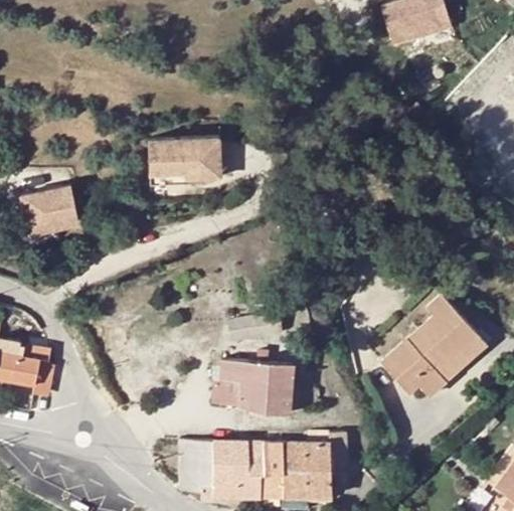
[(445,0),(412,0),(416,11),(386,18),(391,38),(451,24),(445,0)]
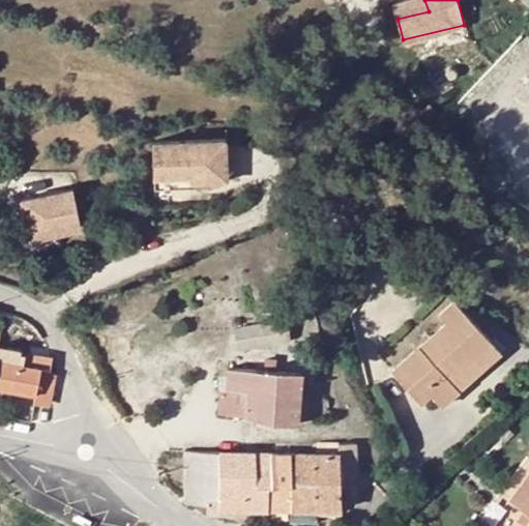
[(228,143),(154,145),(156,181),(193,180),(193,185),(229,184),(228,143)]
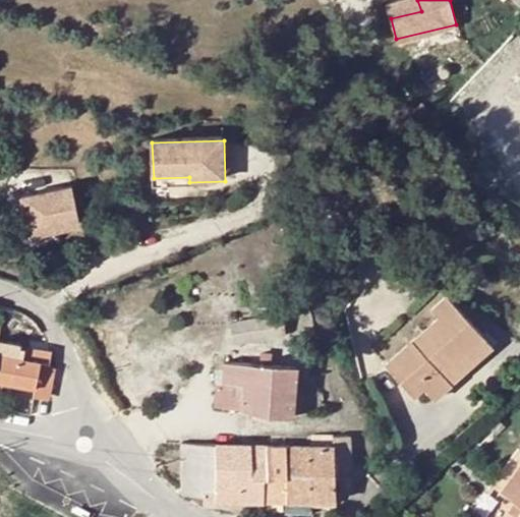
[(395,191),(385,196),(390,205),(399,199),(395,191)]
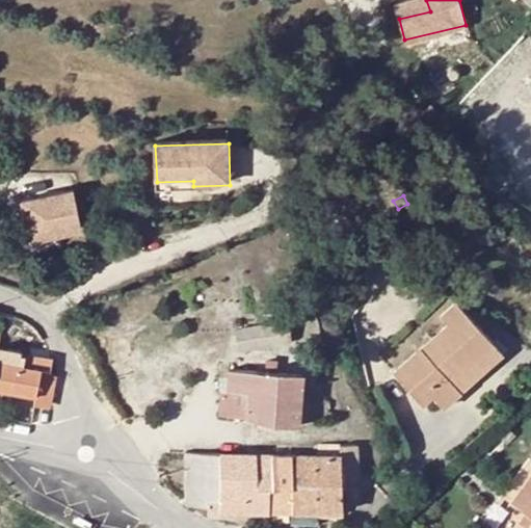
[(25,207),(34,249),(84,238),(75,196),(25,207)]
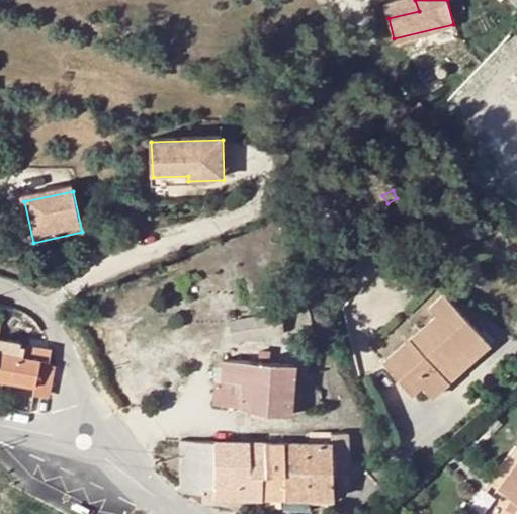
[(341,244),(330,249),(334,258),(345,253),(341,244)]
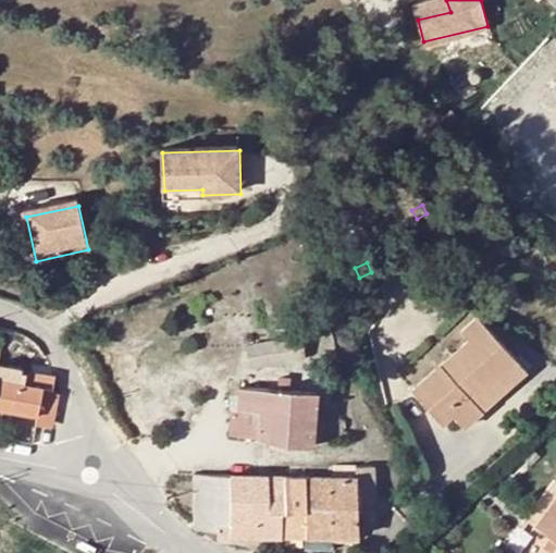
[(517,361),(478,320),(462,334),(470,342),(414,394),(444,427),(454,418),(464,430),(484,412),(472,401),(517,361)]
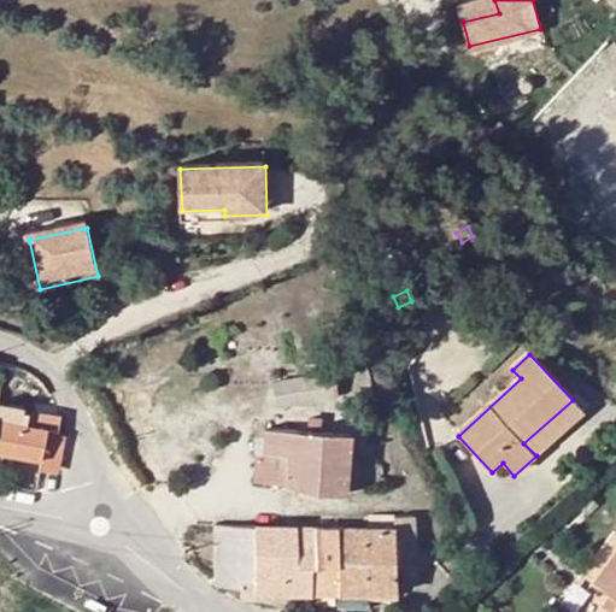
[(30,410),(33,393),(4,388),(0,405),(30,410)]
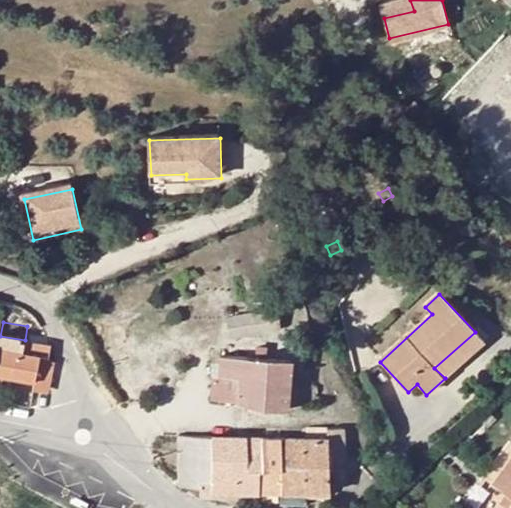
[(434,368),(445,378),(484,342),(475,332),(434,368)]
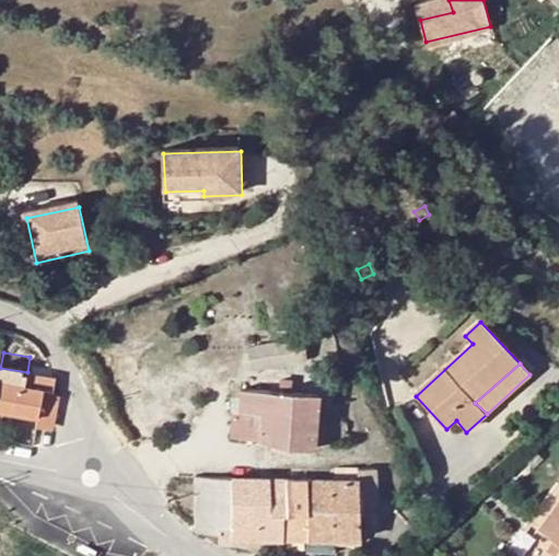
[(0,368),(0,413),(42,420),(42,425),(60,426),(63,401),(56,400),(58,383),(26,378),(27,372),(0,368)]
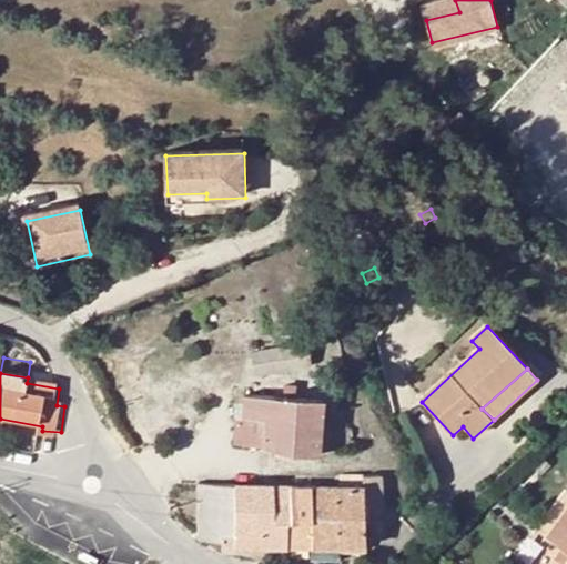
[(109,384),(99,392),(105,402),(115,394),(109,384)]
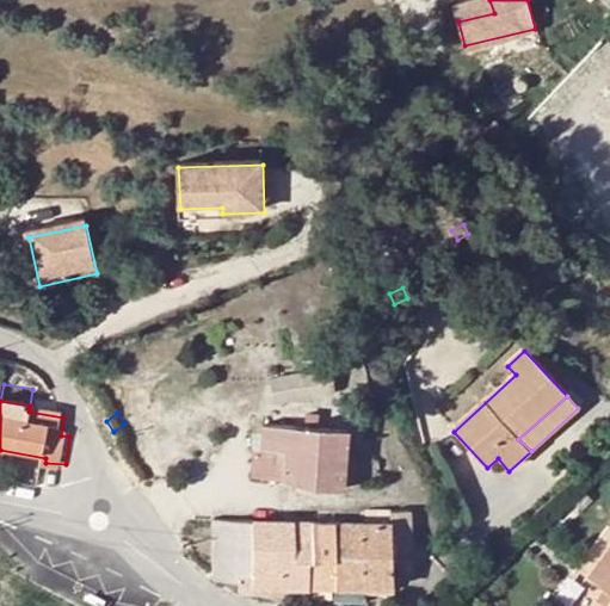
[(306,416),(305,431),(320,431),(320,418),(306,416)]
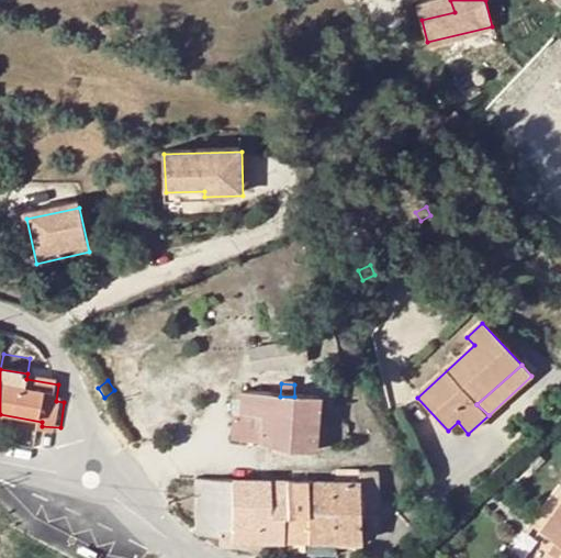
[(294,397),(280,397),(243,394),(242,404),(234,405),(233,415),(264,416),(262,444),(290,452),(294,397)]
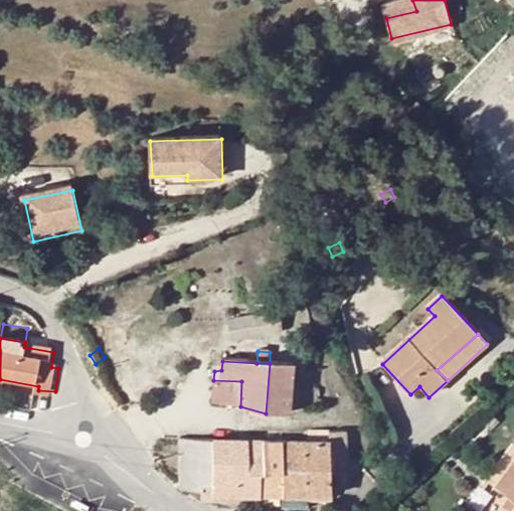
[(294,364),(270,363),(266,413),(291,413),(294,364)]
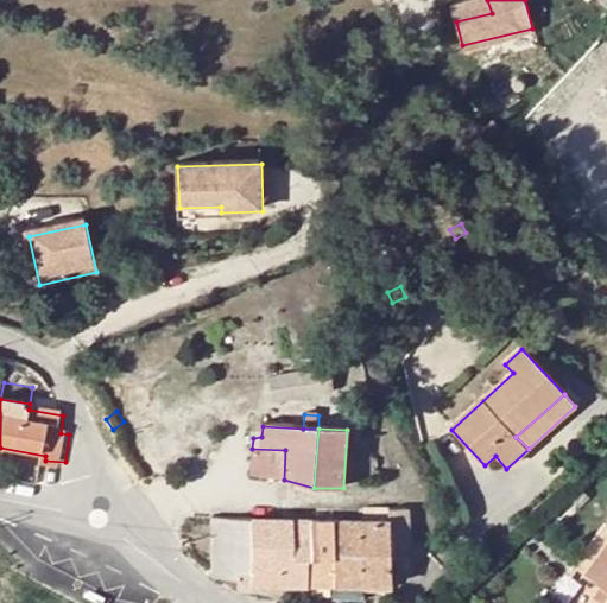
[(367,443),(356,445),(365,483),(380,480),(377,458),(372,459),(367,443)]
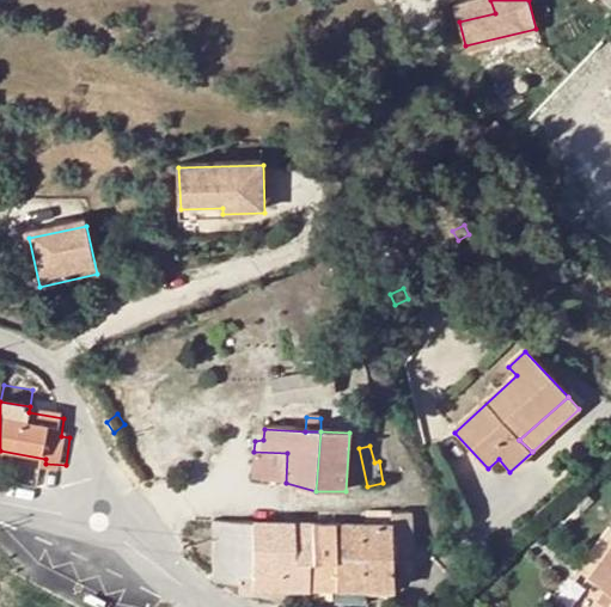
[(254,452),(252,482),(286,483),(287,453),(254,452)]
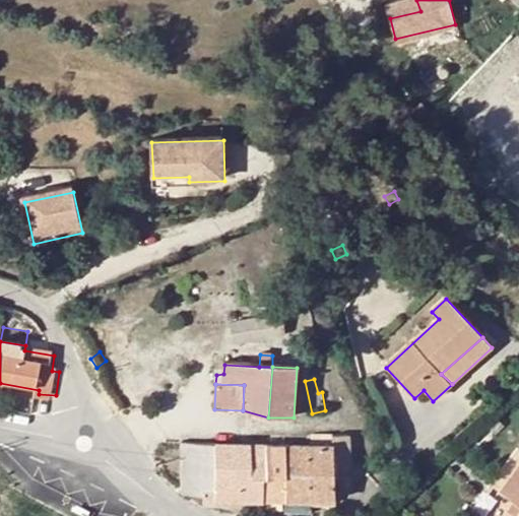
[(56,395),(39,394),(39,402),(55,402),(56,395)]
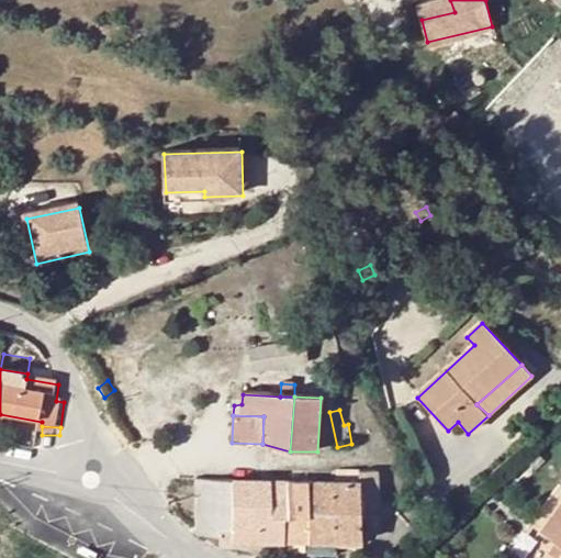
[(309,472),(292,472),(292,483),(309,483),(309,472)]
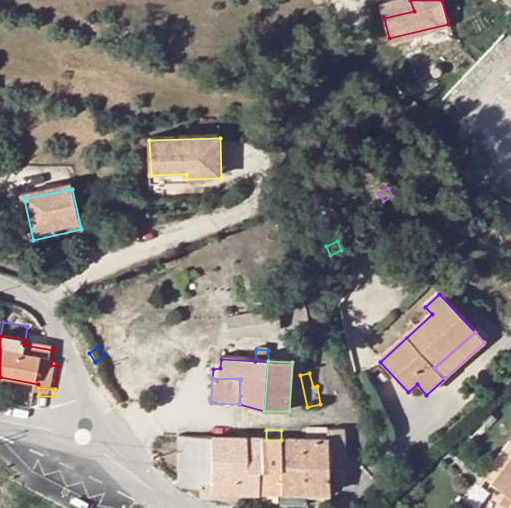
[(281,440),(293,440),(293,431),(281,430),(281,440)]
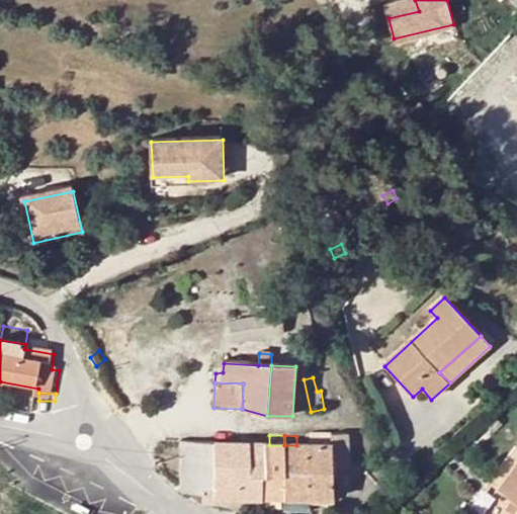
[(349,436),(310,437),(310,445),(311,501),(334,500),(333,479),(333,469),(349,469),(349,436)]
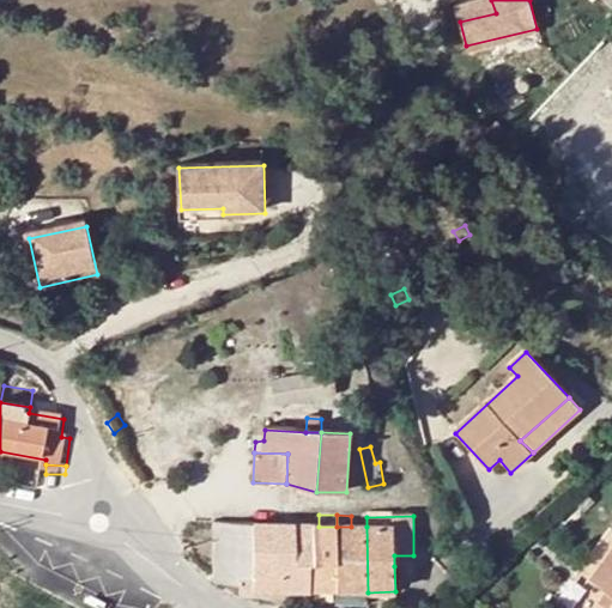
[(264,591),(311,591),(311,565),(315,565),(316,527),(214,524),(214,585),(242,587),(241,595),(264,596),(264,591)]
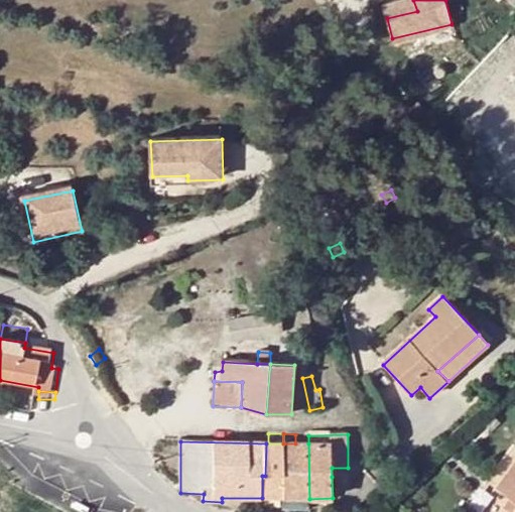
[(283,443),(268,443),(266,443),(265,476),(262,476),(262,498),(285,498),(283,443)]
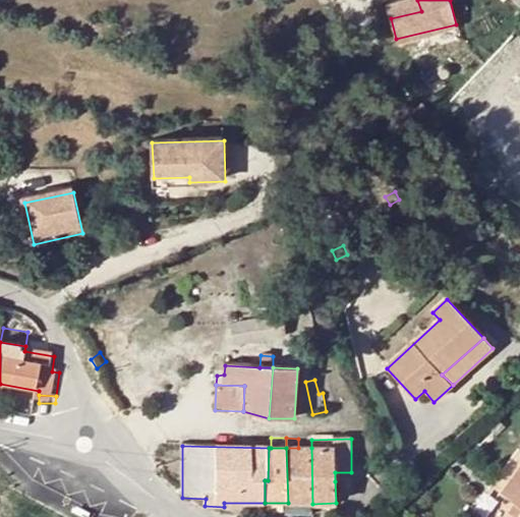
[(288,503),(312,504),(311,448),(298,448),(286,448),(288,503)]
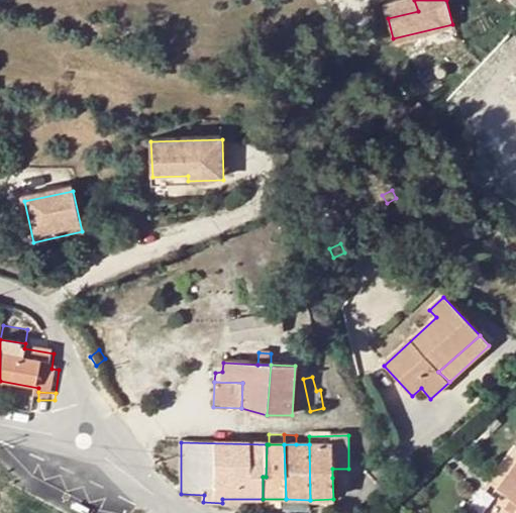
[(509,499),(502,509),(507,512),(515,512),(515,465),(498,491),(509,499)]
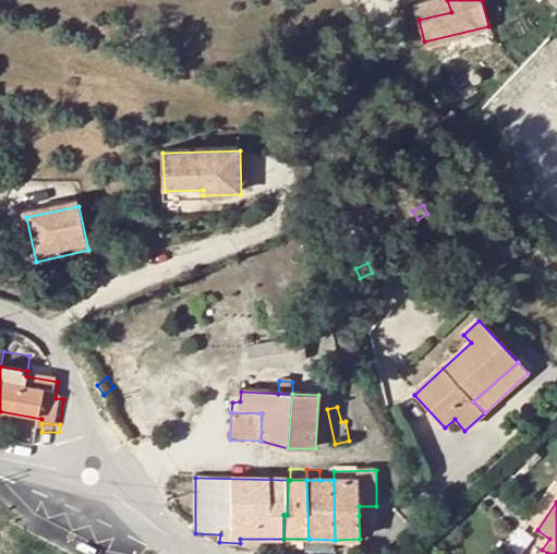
[(359,516),(376,516),(376,506),(359,506),(359,516)]
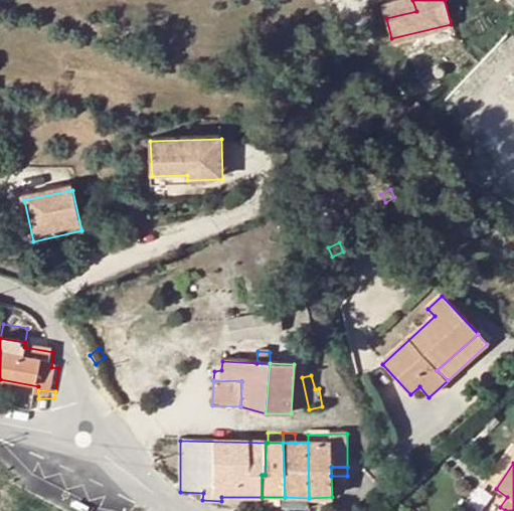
[(496,489),(489,499),(500,507),(507,497),(496,489)]
